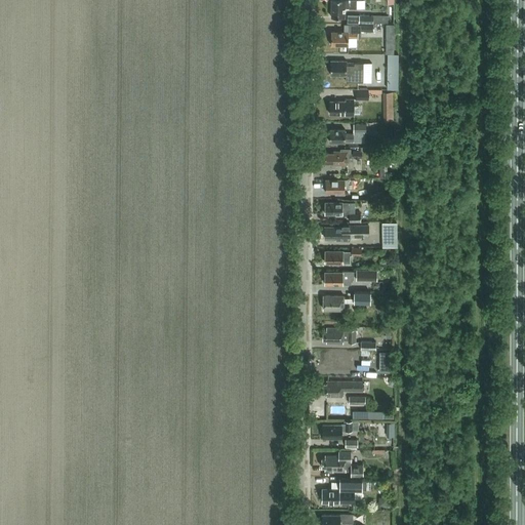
[(345,8),(350,8),(357,8),(357,0),(331,0),(331,17),(345,17),(345,8)]
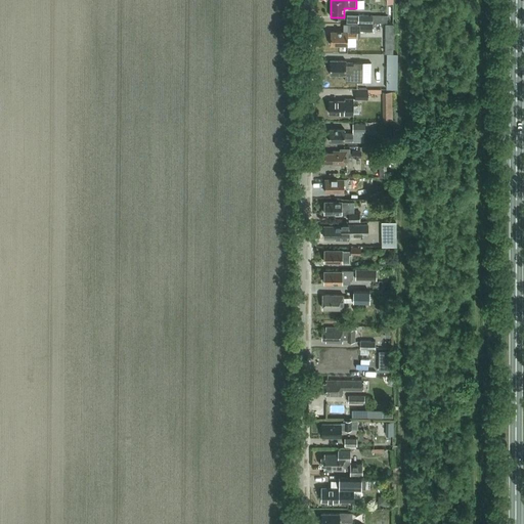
[(359,15),(347,15),(347,24),(359,24),(359,15)]
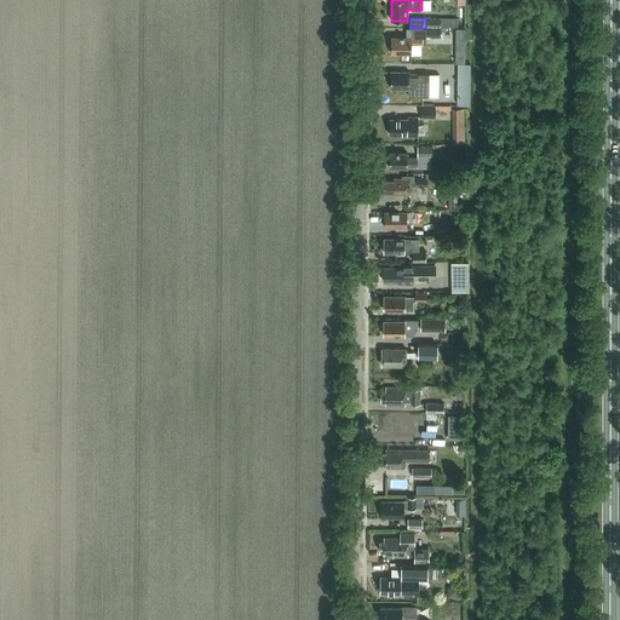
[(425,18),(425,28),(428,28),(442,28),(442,18),(425,18)]
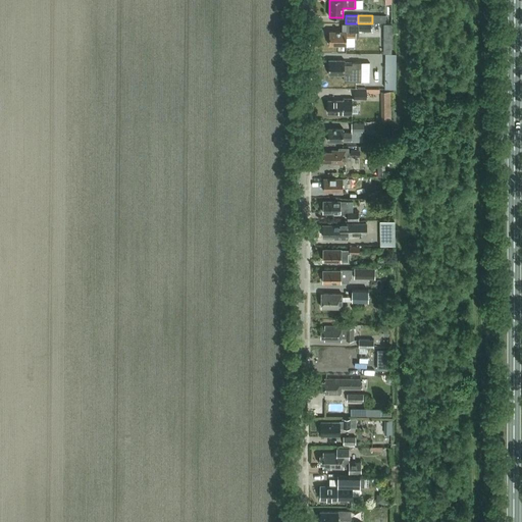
[(384,24),(384,54),(393,54),(393,24),(384,24)]
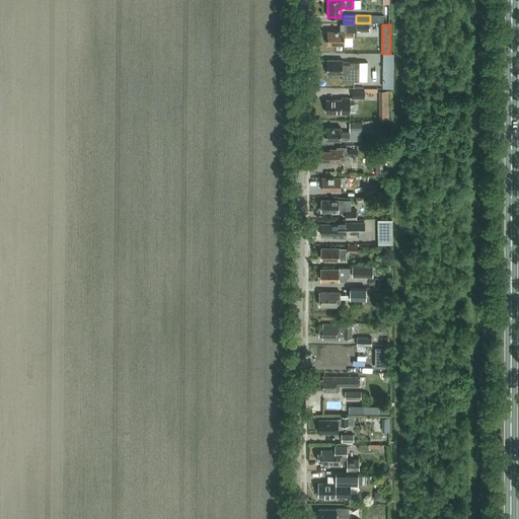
[(345,38),(353,38),(353,31),(345,31),(327,31),(327,45),(345,45),(345,38)]
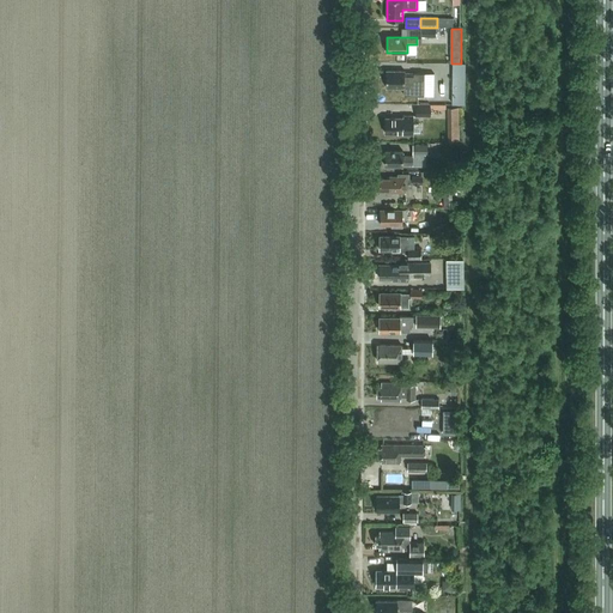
[(387,71),(386,87),(405,87),(405,95),(425,95),(425,73),(405,73),(405,71),(387,71)]
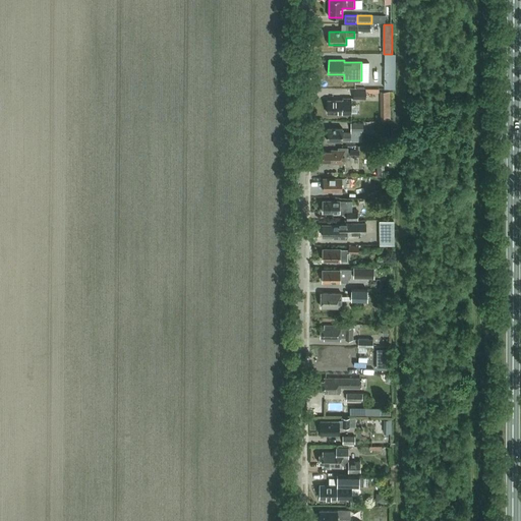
[(385,65),(385,77),(396,78),(396,65),(385,65)]
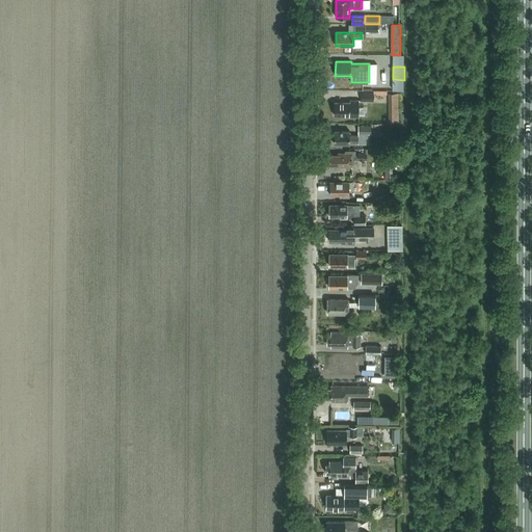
[(362,91),(362,100),(375,100),(375,91),(362,91)]
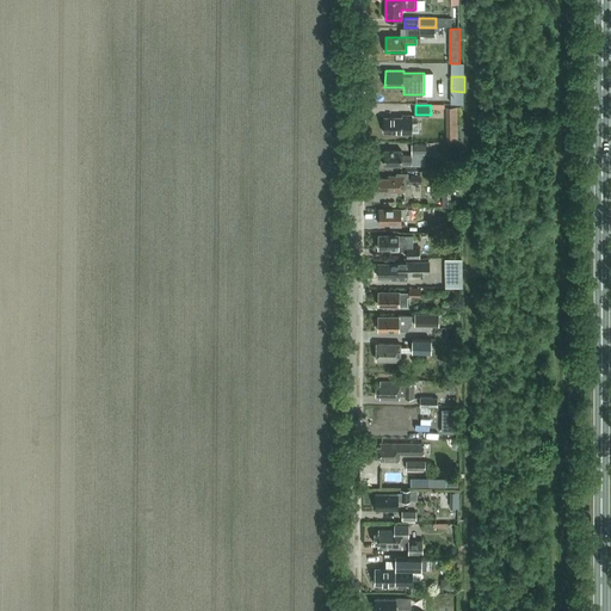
[(448,107),(449,140),(458,140),(458,107),(448,107)]
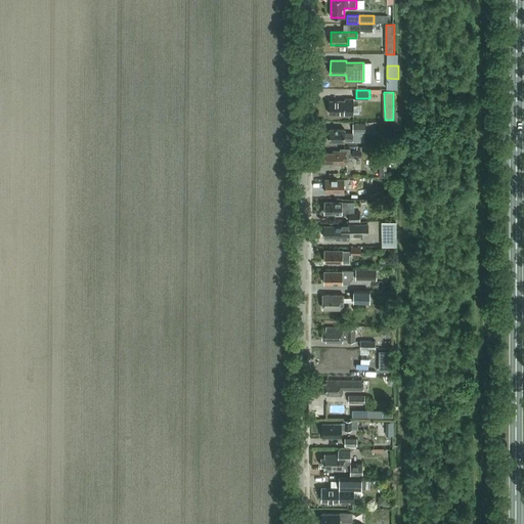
[(330,100),(330,114),(353,114),(359,114),(359,105),(353,105),(353,99),(345,99),(345,100),(330,100)]
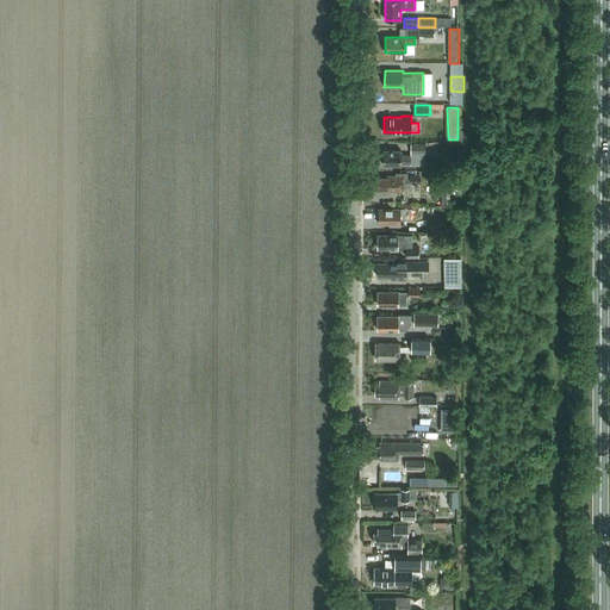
[(412,153),(427,153),(427,142),(411,143),(412,153)]
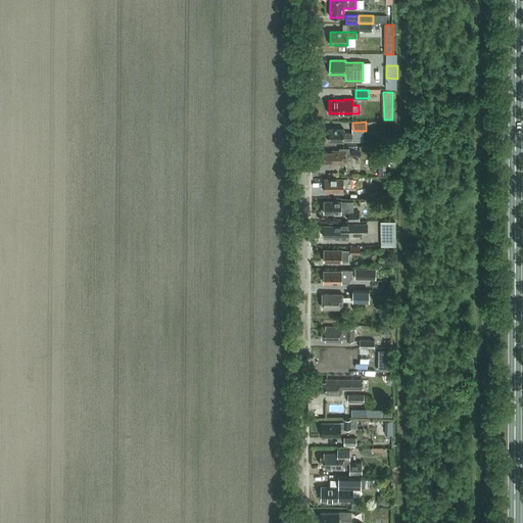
[(344,140),(352,141),(352,133),(344,133),(344,129),(329,129),(328,141),(344,142),(344,140)]
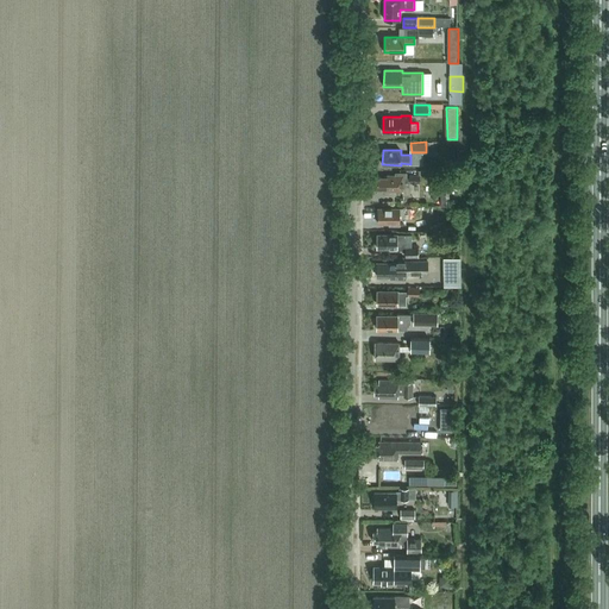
[(403,186),(409,186),(409,177),(407,177),(407,173),(396,173),(396,176),(387,175),(387,177),(377,177),(377,188),(382,188),(382,192),(403,192),(403,186)]
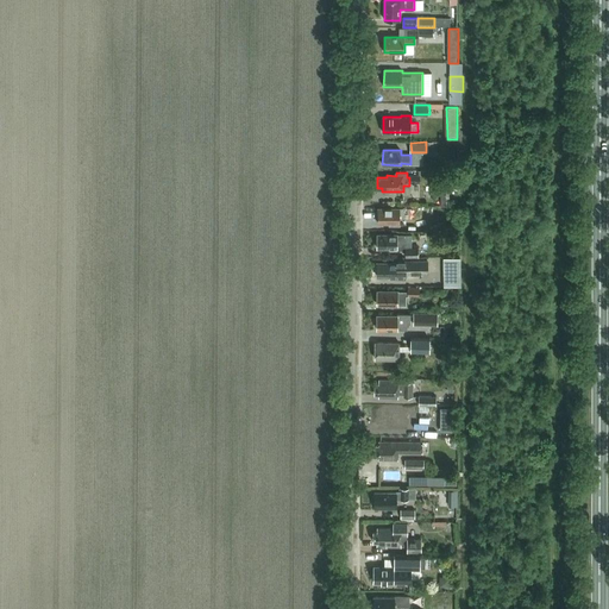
[(400,215),(403,215),(403,208),(378,208),(378,224),(390,224),(389,225),(400,225),(400,215)]
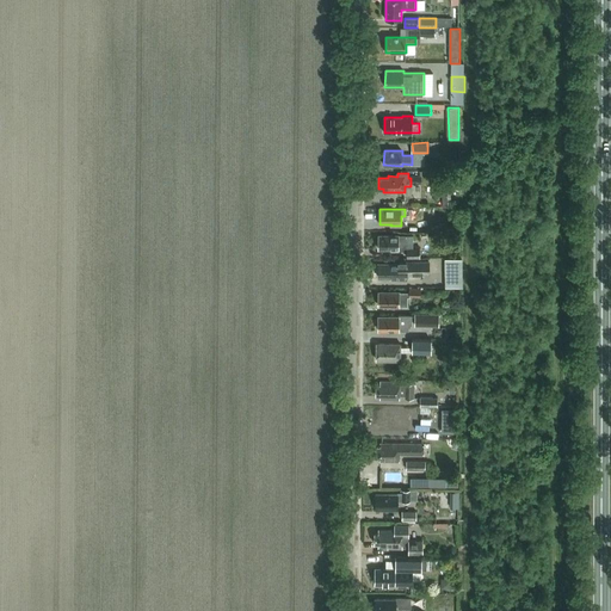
[(378,235),(378,248),(392,250),(392,251),(399,251),(407,251),(413,251),(413,235),(378,235)]
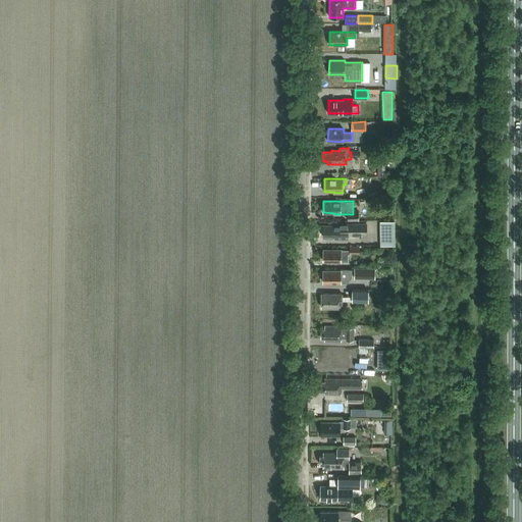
[(395,220),(380,220),(381,246),(396,245),(395,220)]
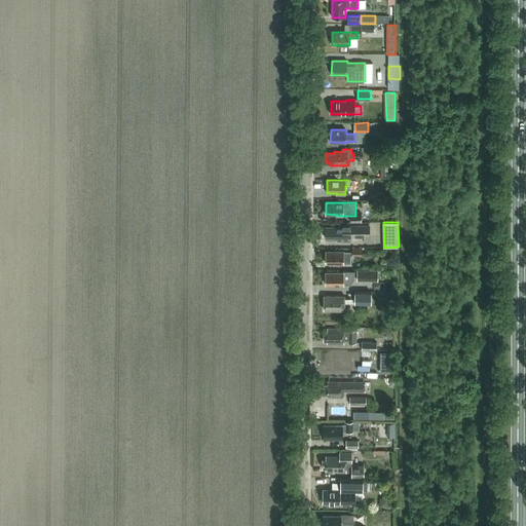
[(343,227),(326,227),(326,238),(337,239),(337,240),(344,240),(350,240),(350,235),(370,235),(370,225),(343,225),(343,227)]
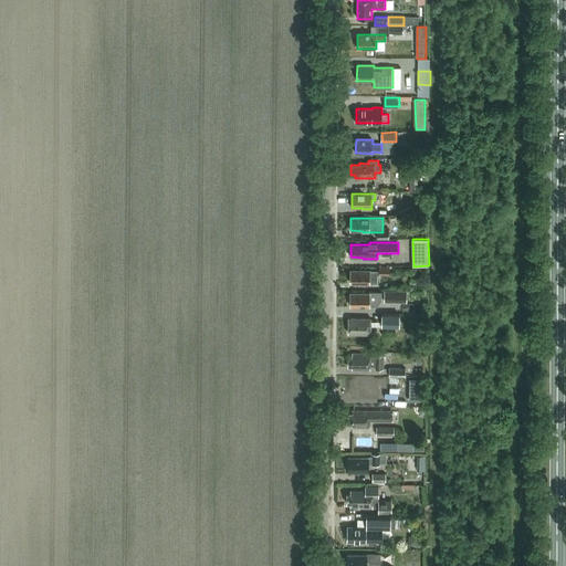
[(377,275),(389,275),(390,268),(379,268),(379,271),(350,271),(350,283),(362,283),(362,284),(370,285),(370,283),(377,283),(377,275)]
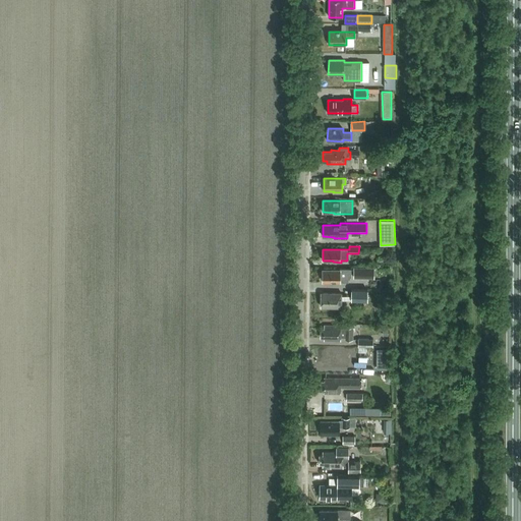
[(375,268),(354,267),(354,279),(375,279),(375,268)]
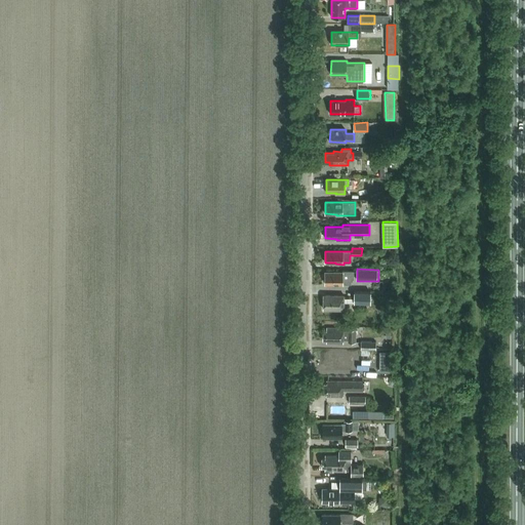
[(345,270),(345,273),(325,272),(325,284),(334,284),(335,285),(344,285),(344,284),(352,284),(352,279),(355,279),(355,271),(345,270)]
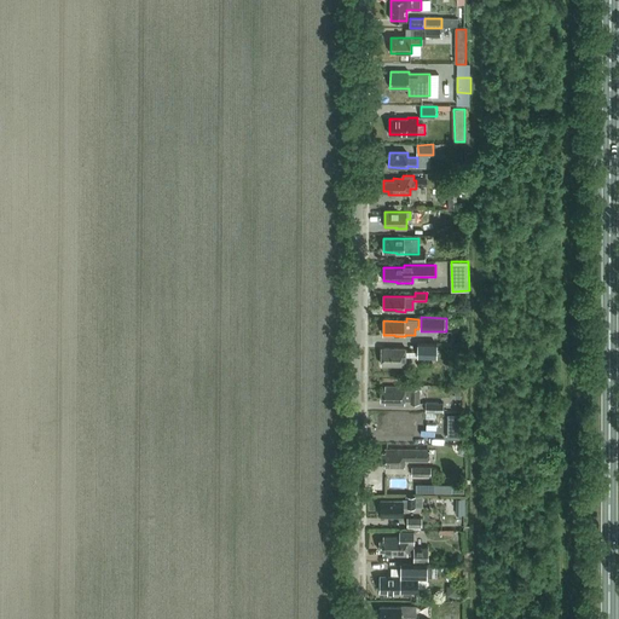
[(405,365),(406,357),(438,358),(438,342),(417,342),(417,351),(406,351),(406,348),(382,348),(382,365),(405,365)]
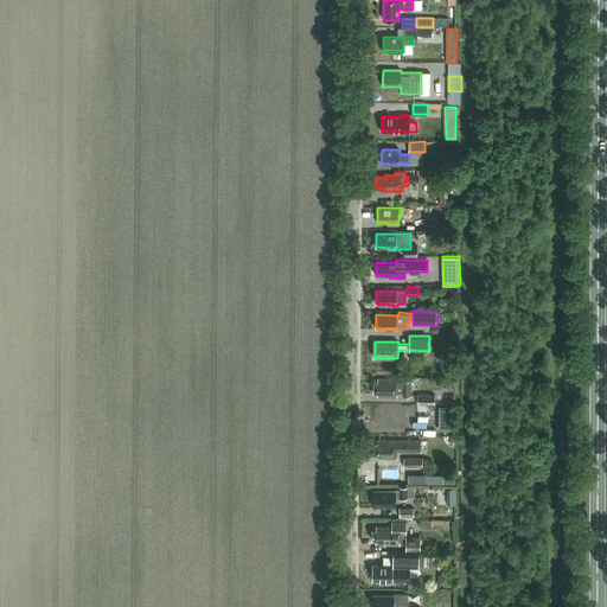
[(403,396),(411,396),(411,381),(403,381),(403,382),(397,382),(397,379),(378,379),(378,383),(374,383),(374,394),(377,394),(377,397),(397,397),(397,393),(403,393),(403,396)]
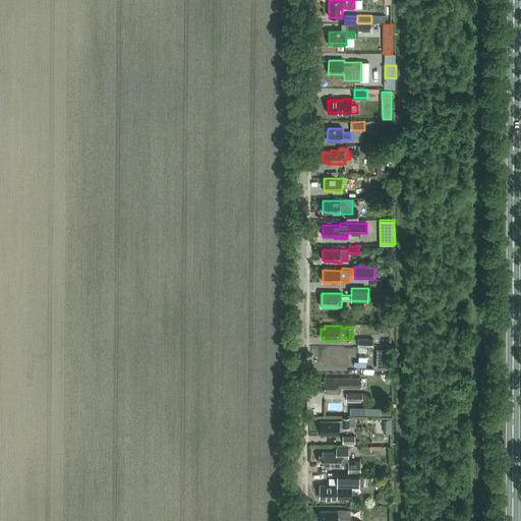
[(388,364),(388,348),(380,348),(380,364),(388,364)]
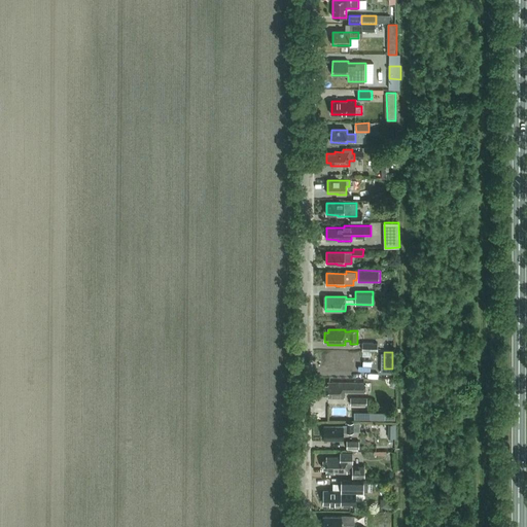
[(324,385),(324,394),(328,394),(328,397),(345,398),(345,392),(355,392),(366,392),(366,383),(355,383),(328,382),(328,385),(324,385)]
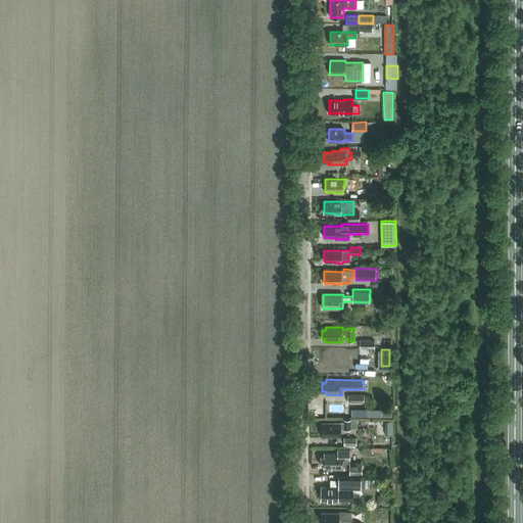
[(351,406),(365,406),(365,394),(348,394),(348,401),(351,401),(351,406)]
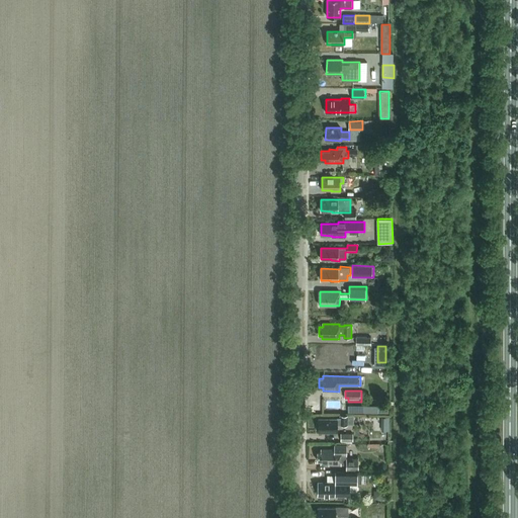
[(365,414),(379,414),(379,405),(365,405),(365,414)]
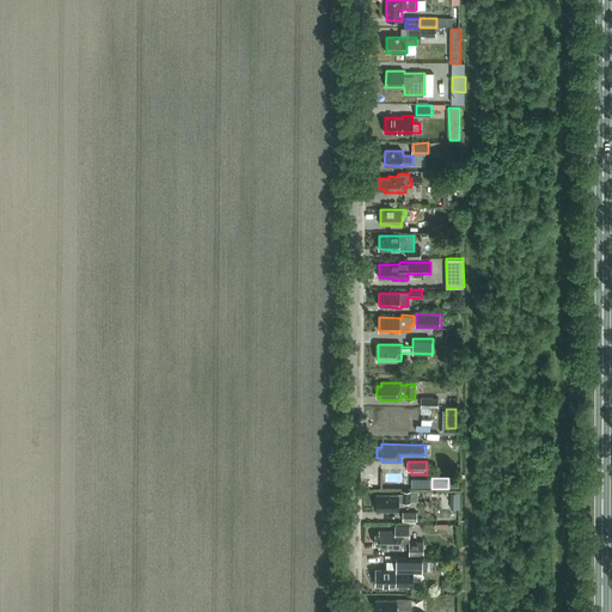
[(417,502),(417,491),(402,490),(402,494),(398,494),(398,495),(377,494),(377,496),(375,497),(375,502),(377,503),(377,510),(398,510),(398,502),(411,502),(411,501),(417,502)]
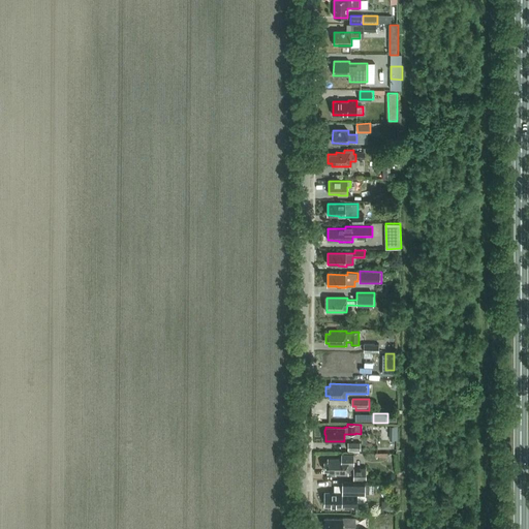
[(349,442),(349,453),(361,453),(361,443),(349,442)]
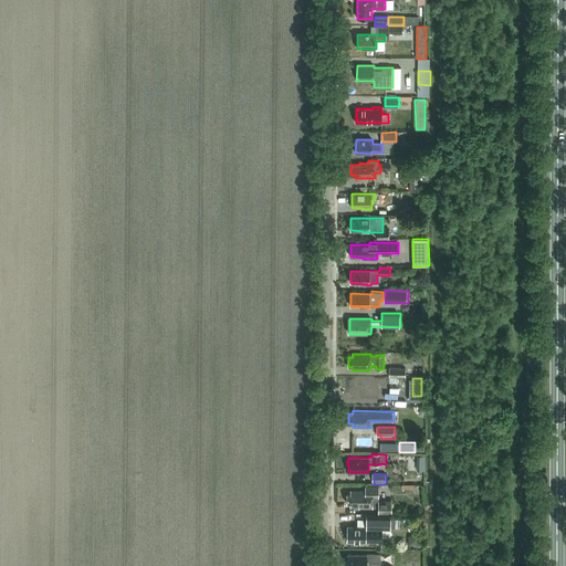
[(365,486),(365,491),(350,491),(350,494),(347,494),(347,504),(350,504),(350,506),(359,506),(359,509),(373,509),(373,498),(378,498),(379,486),(365,486)]
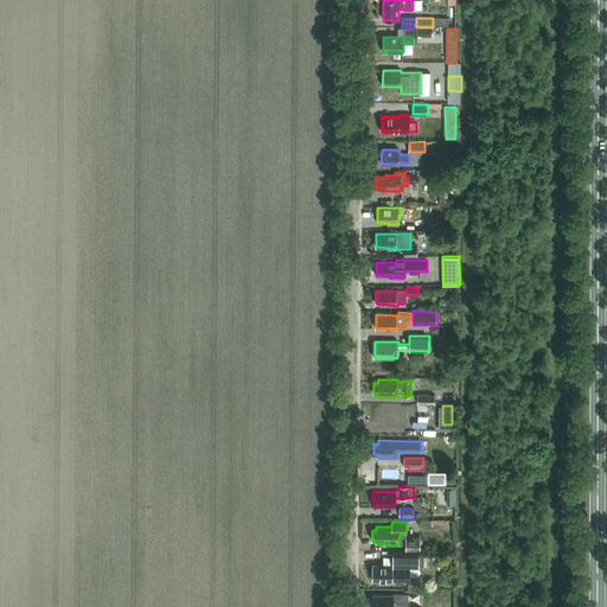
[(407,537),(407,551),(421,551),(421,537),(407,537)]
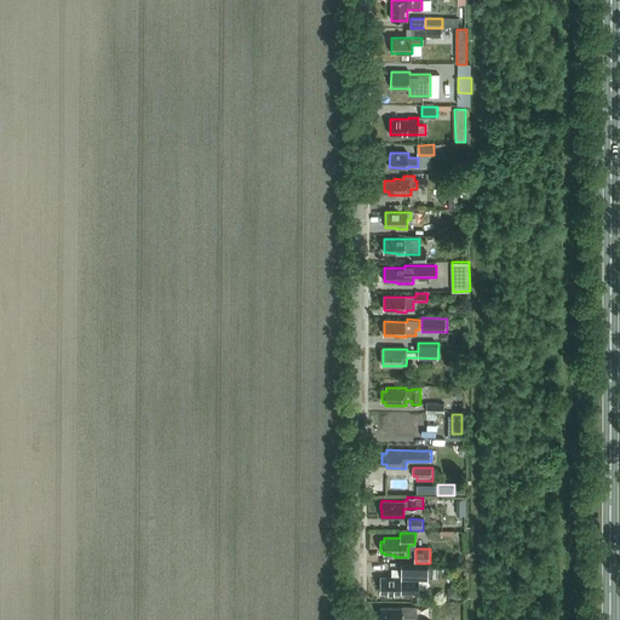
[(419,580),(428,580),(437,580),(437,566),(401,564),(401,578),(392,578),(392,579),(382,578),(380,592),(390,592),(392,593),(403,593),(403,597),(412,597),(412,595),(418,595),(419,580)]
